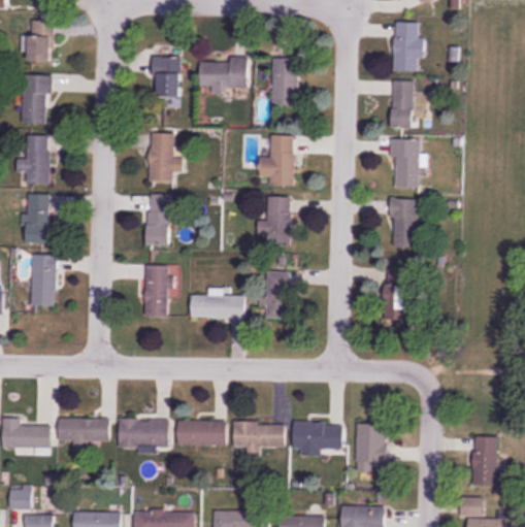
[(28,62),(53,62),(53,22),(28,22),(28,62)]
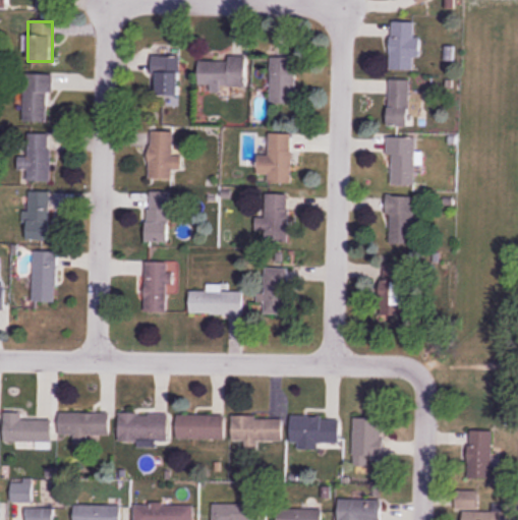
[(388,69),(415,70),(415,37),(412,37),(413,22),(388,22),(388,69)]
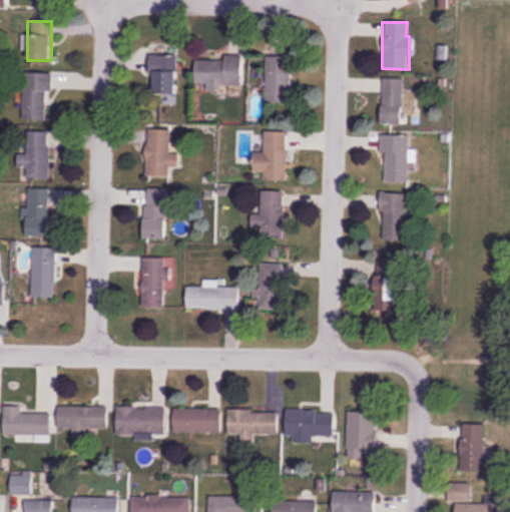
[(193,60),(192,85),(204,85),(204,87),(240,87),(241,56),(222,55),(222,60),(193,60)]
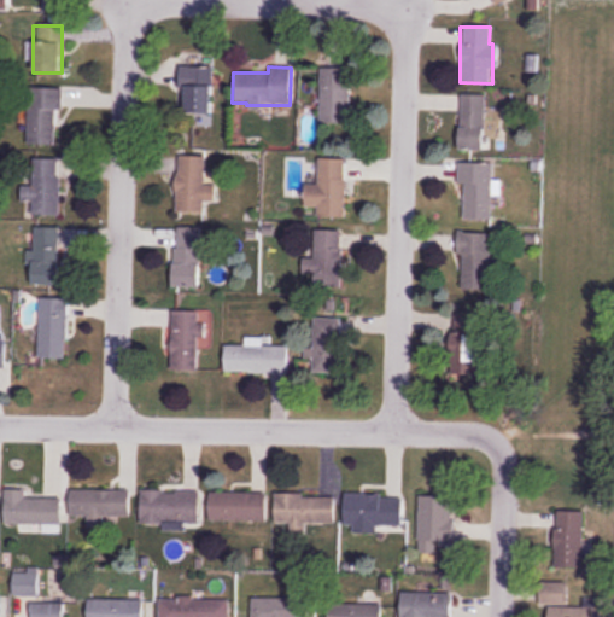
[(183,87),(183,112),(211,112),(211,68),(177,68),(177,87),(183,87)]
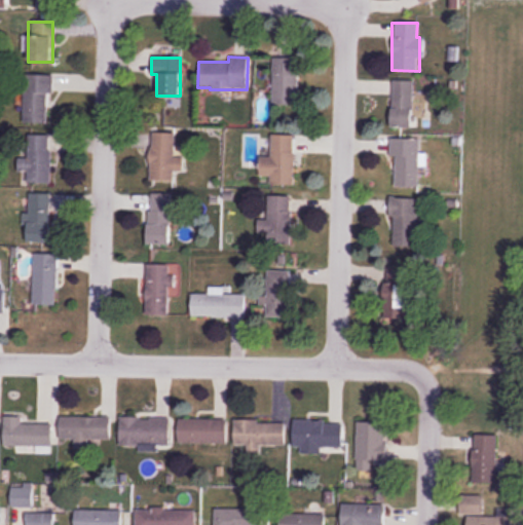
[(270,105),(295,105),(295,58),(270,58),(270,105)]
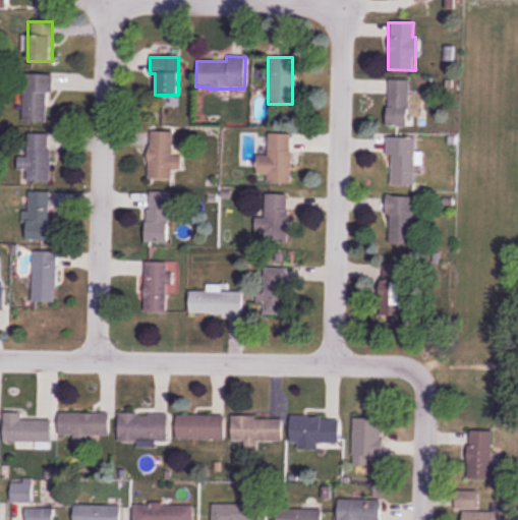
[(48,73),(21,73),(21,122),(48,122),(48,73)]
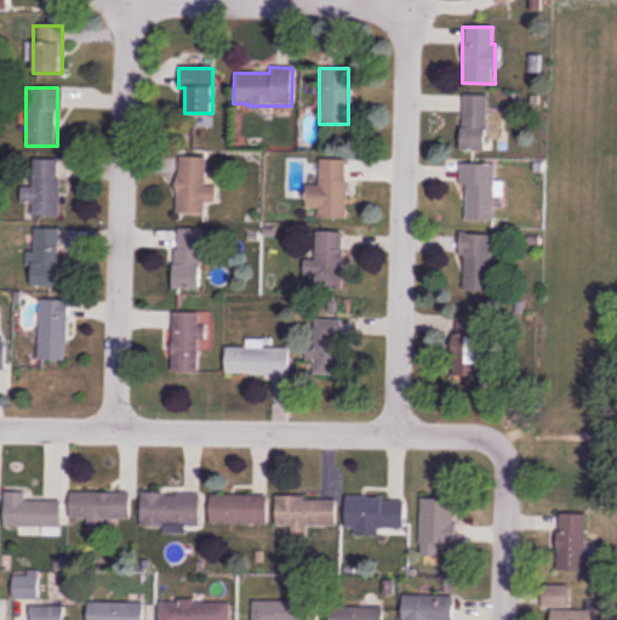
[(487,95),(461,95),(460,151),(487,151),(487,95)]
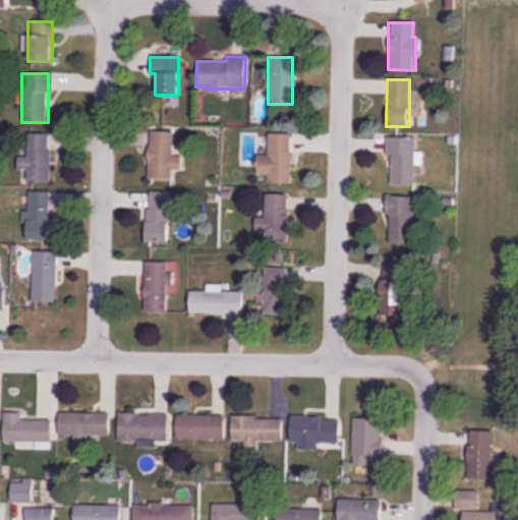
[(172,155),(172,131),(147,131),(147,179),(180,179),(180,155),(172,155)]
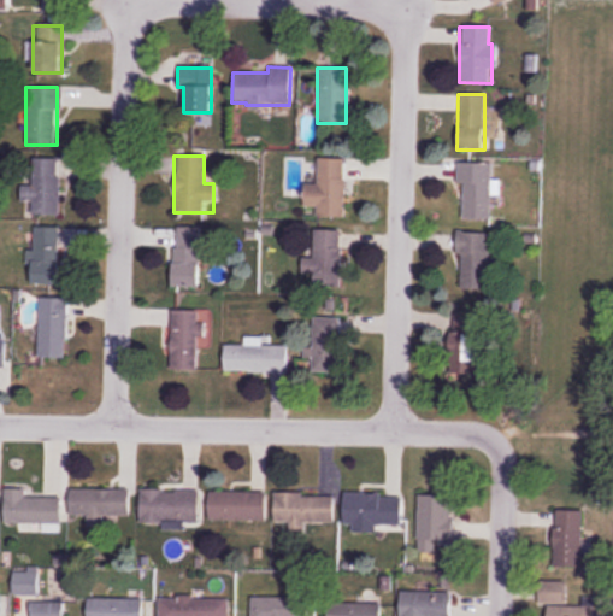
[(29,216),(57,216),(58,158),(31,158),(30,187),(19,187),(19,201),(29,203),(29,216)]
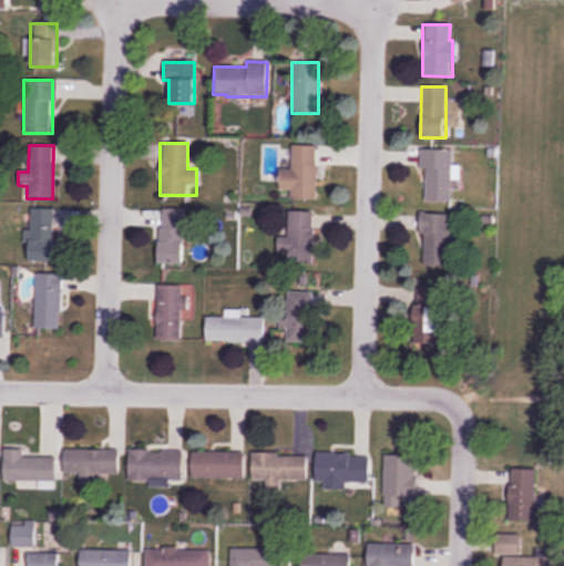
[(315,145),(290,145),(290,168),(278,168),(278,192),(288,192),(288,201),(315,201),(315,145)]
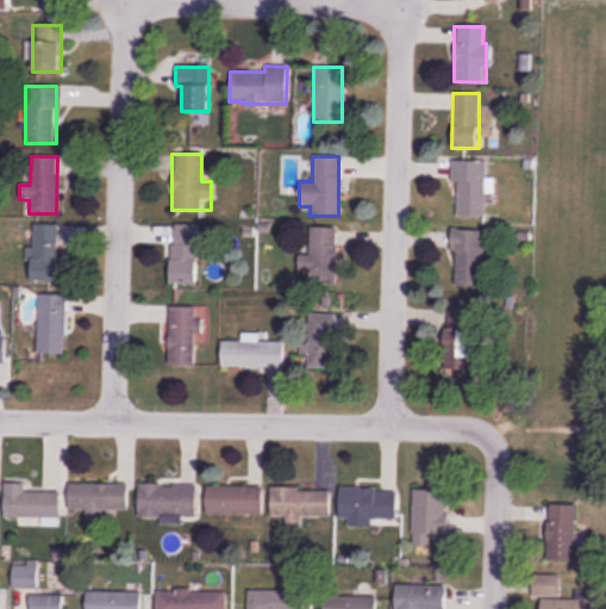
[(483,217),(483,160),(453,161),(454,217),(483,217)]
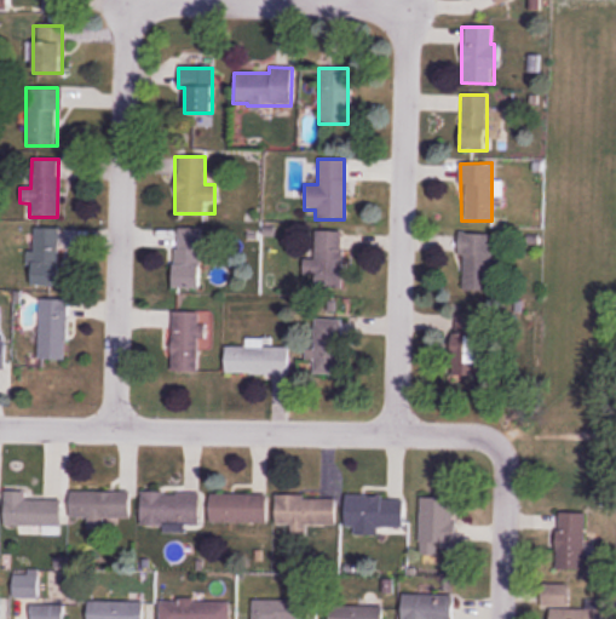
[(30,287),(56,287),(56,228),(30,228),(30,287)]
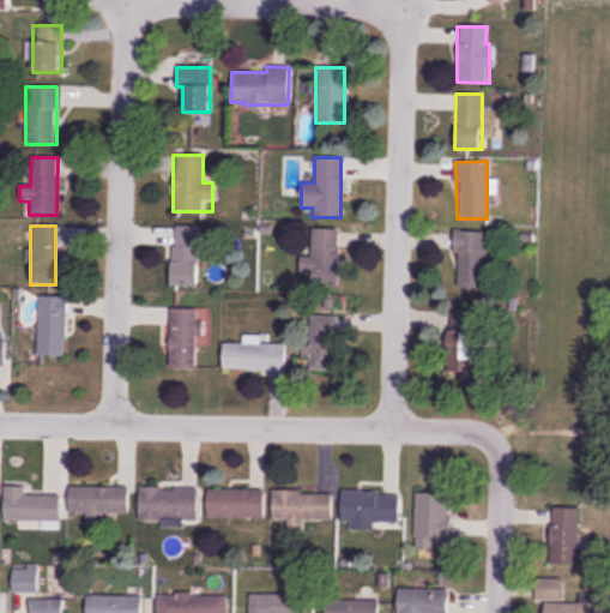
[(170,227),(170,286),(198,286),(198,227),(170,227)]
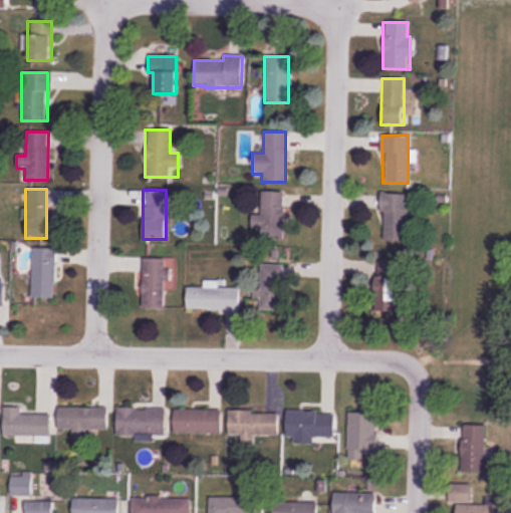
[(250,231),(282,231),(283,192),(260,192),(260,216),(250,215),(250,231)]
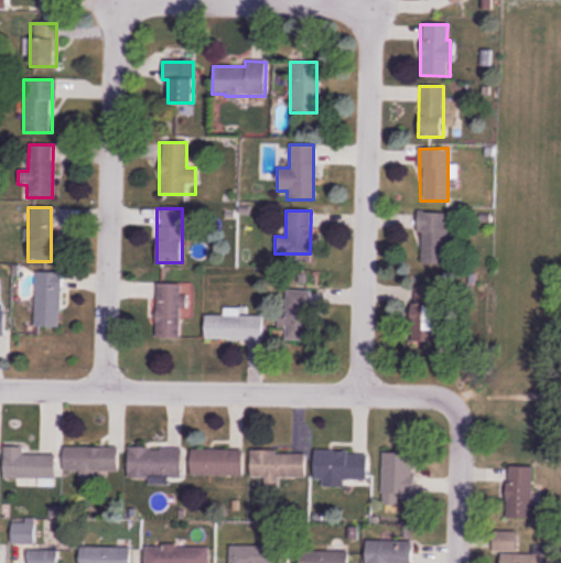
[(418,266),(446,266),(446,213),(418,213),(418,266)]
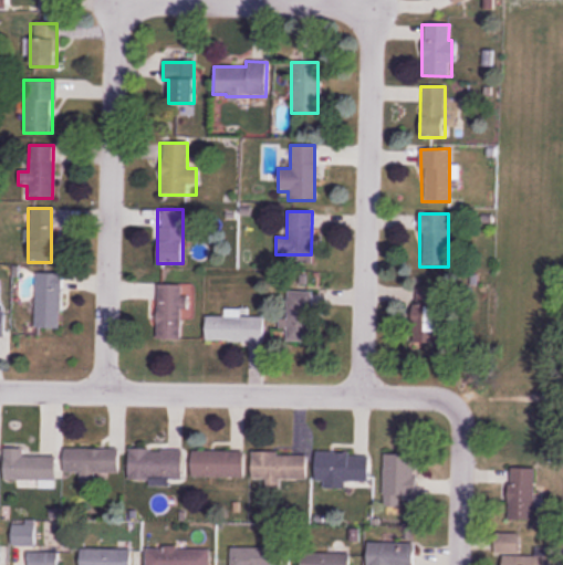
[(58,331),(58,274),(32,274),(32,331),(58,331)]
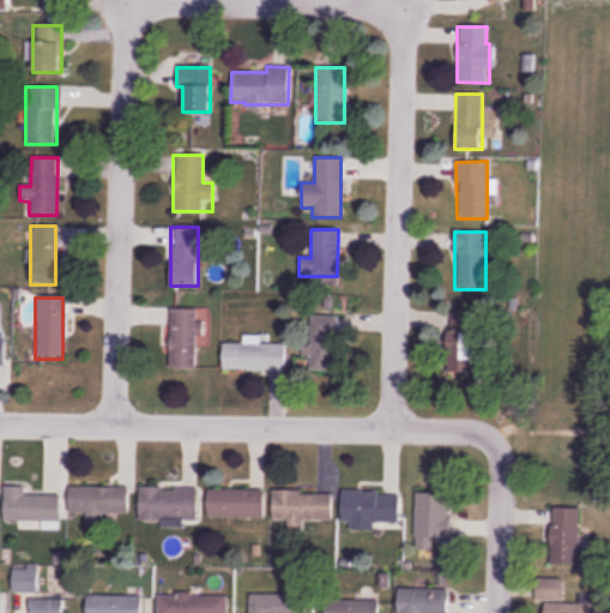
[(194,310),(168,310),(168,370),(194,370),(194,310)]
